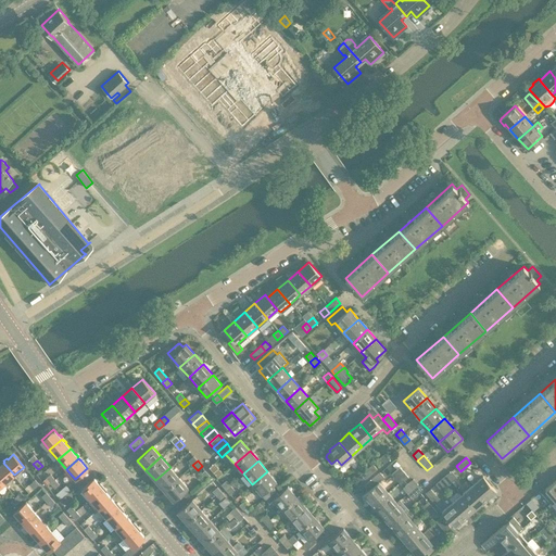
[(0,479),(4,483),(14,475),(3,463),(0,465),(0,479)]
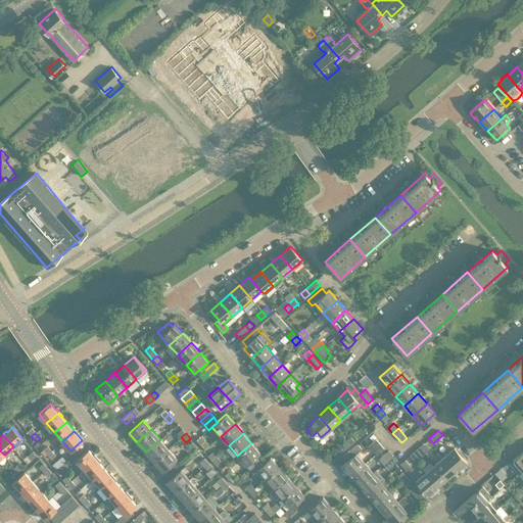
[(200,444),(205,440),(201,436),(196,440),(200,444)]
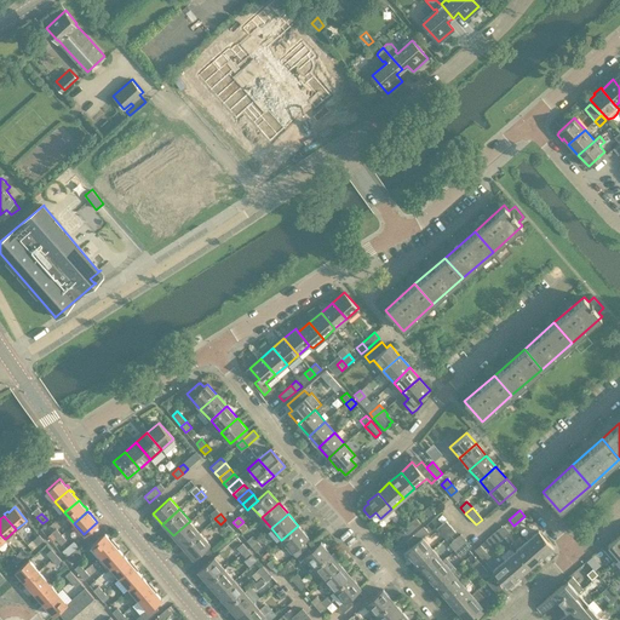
[(414,528),(420,523),(414,517),(409,522),(414,528)]
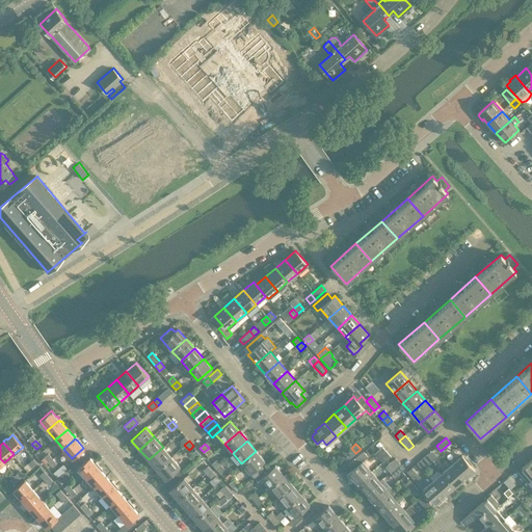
[(390,455),(384,449),(381,446),(374,453),(382,462),(390,455)]
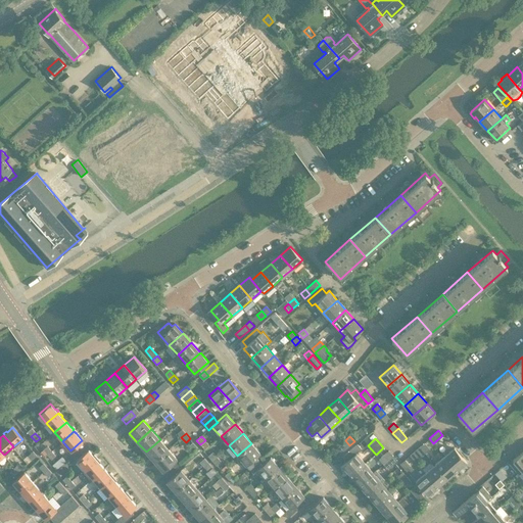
[(154,461),(169,448),(160,439),(146,452),(154,461)]
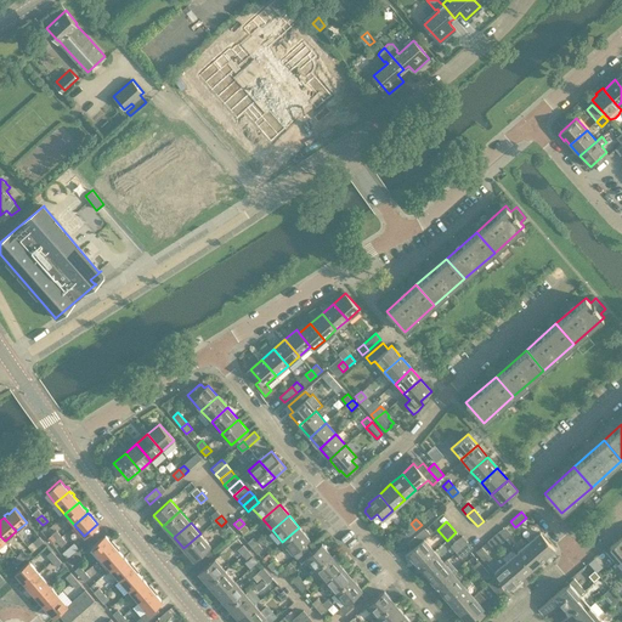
[(403,539),(416,530),(411,524),(399,533),(403,539)]
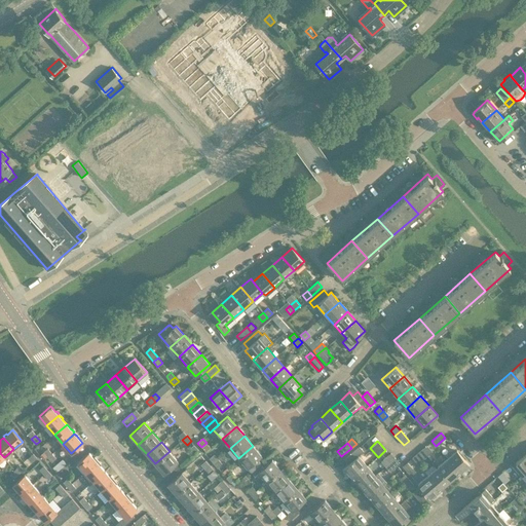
[(426,455),(431,450),(426,445),(421,450),(426,455)]
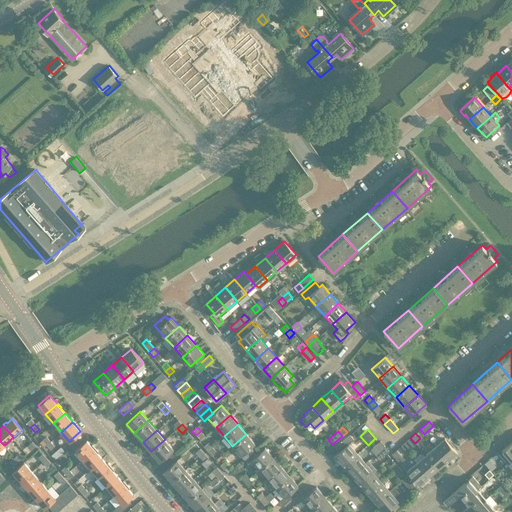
[(251,446),(254,443),(246,434),(232,446),(243,459),(254,450),(251,446)]
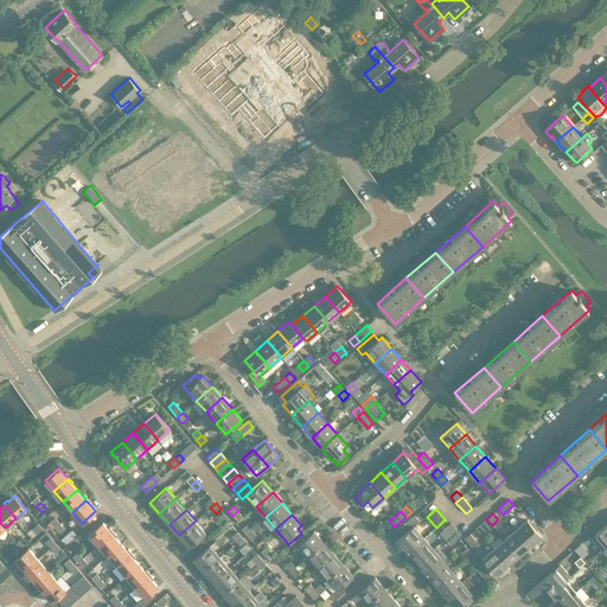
[(413,526),(419,521),(414,516),(397,530),(402,536),(397,540),(407,551),(422,537),(413,526)]
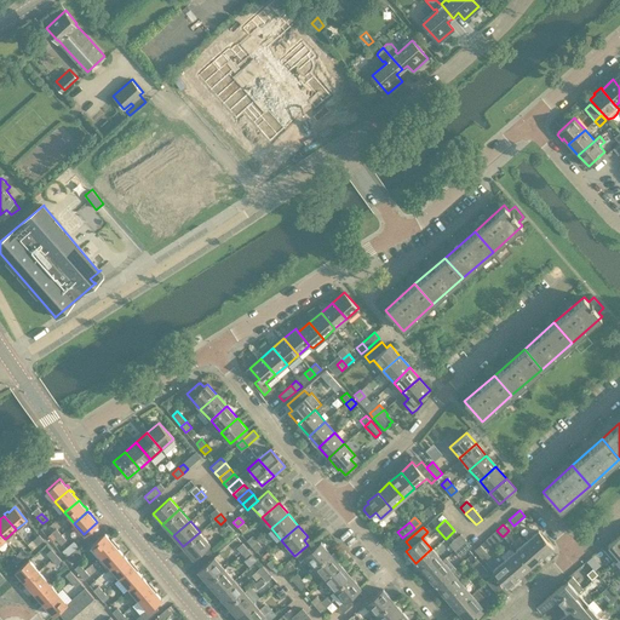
[(56,539),(61,534),(56,528),(47,537),(51,541),(56,539)]
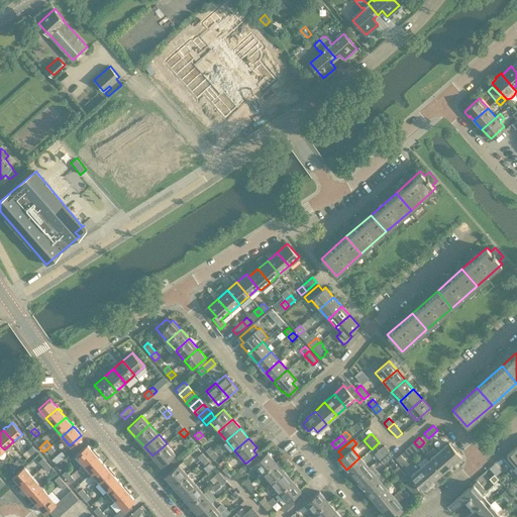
[(414,451),(419,447),(414,442),(410,446),(414,451)]
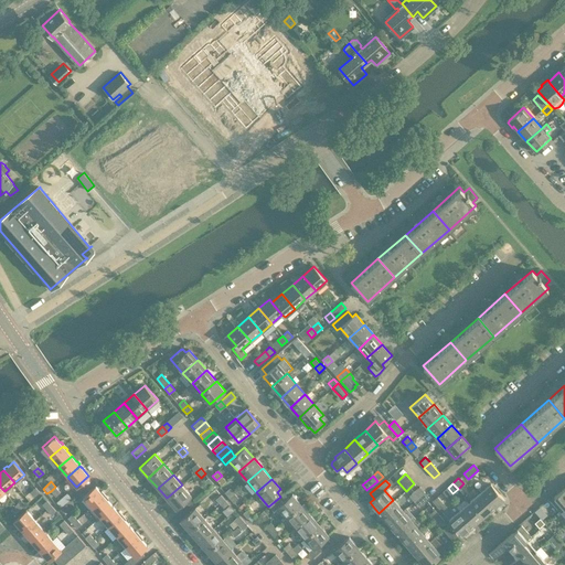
[(492,508),(503,498),(491,483),(480,493),(492,508)]
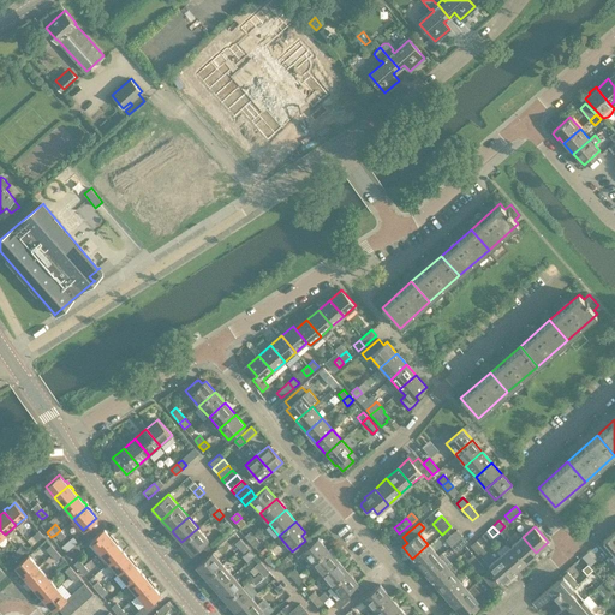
[(191,554),(208,539),(198,527),(181,542),(191,554)]
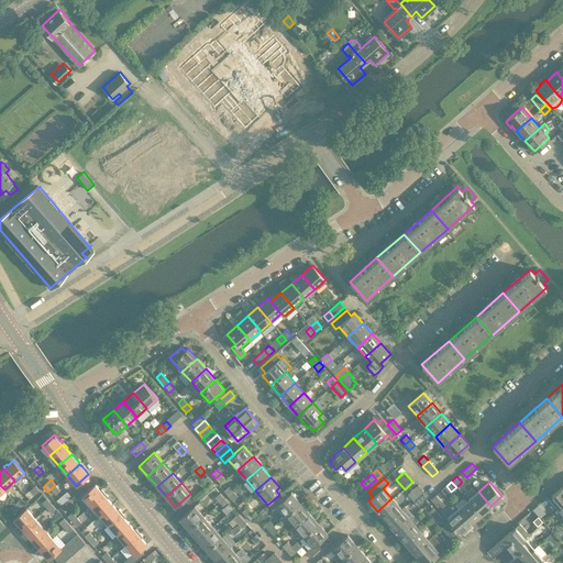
[(95,484),(83,495),(91,505),(103,494),(102,493),(103,492),(101,488),(100,489),(95,484)]
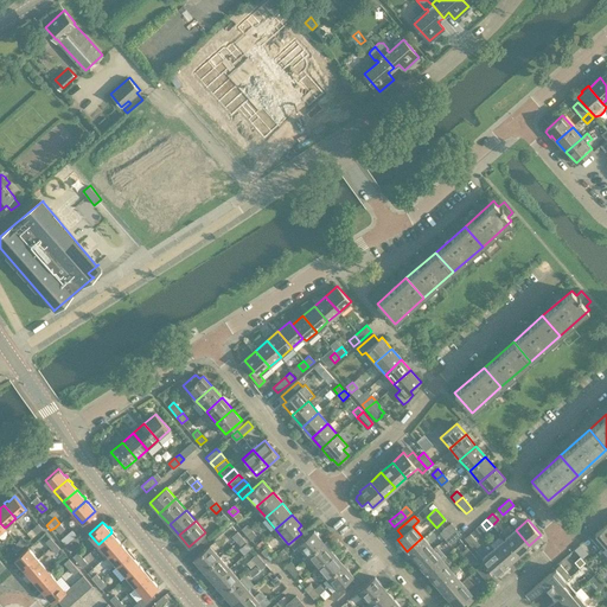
[(59,534),(65,529),(59,523),(55,528),(59,534)]
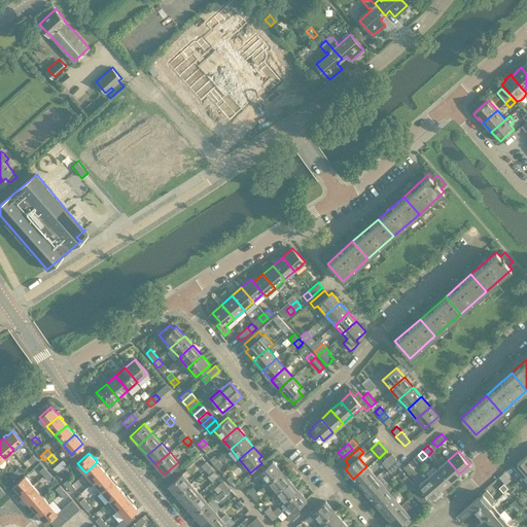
[(386,467),(395,459),(391,454),(382,462),(386,467)]
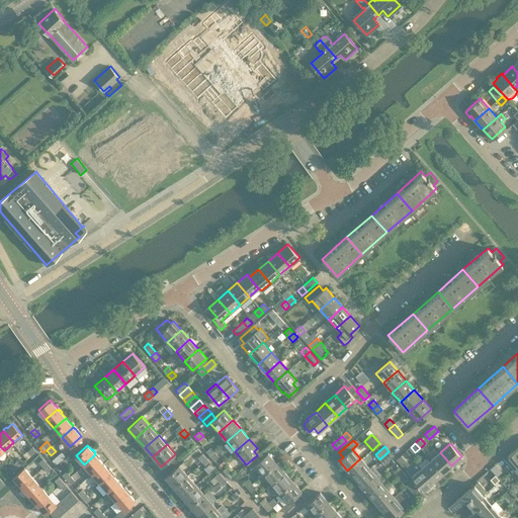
[(517,446),(505,458),(514,468),(517,463),(517,446)]
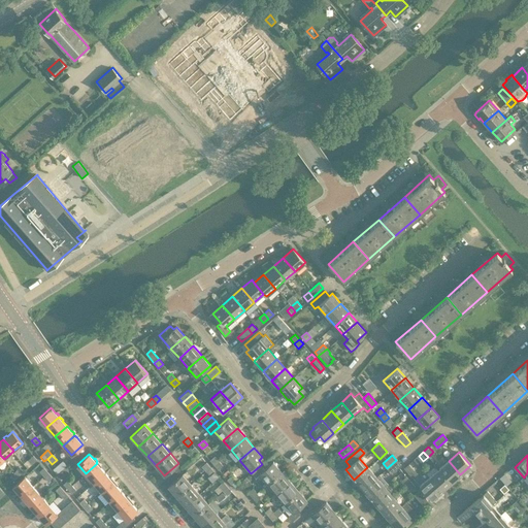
[(37,460),(36,459),(33,456),(28,460),(32,464),(37,460)]
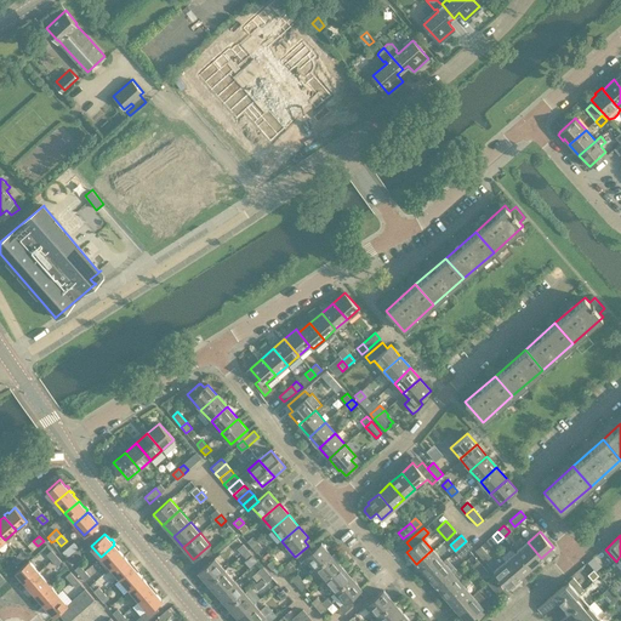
[(251,546),(257,542),(252,536),(246,541),(251,546)]
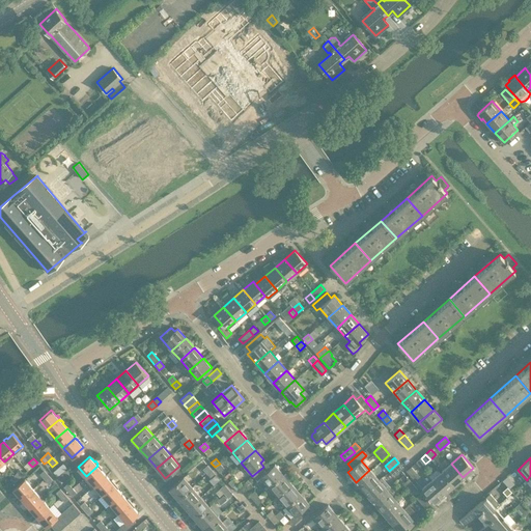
[(400,470),(402,467),(398,463),(389,471),(393,476),(400,470)]
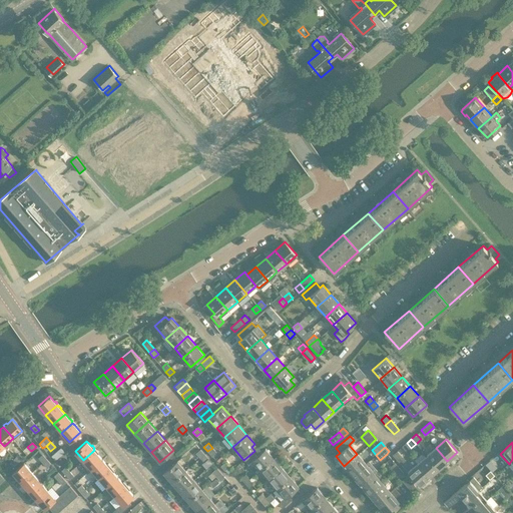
[(55,460),(64,452),(60,448),(51,456),(55,460)]
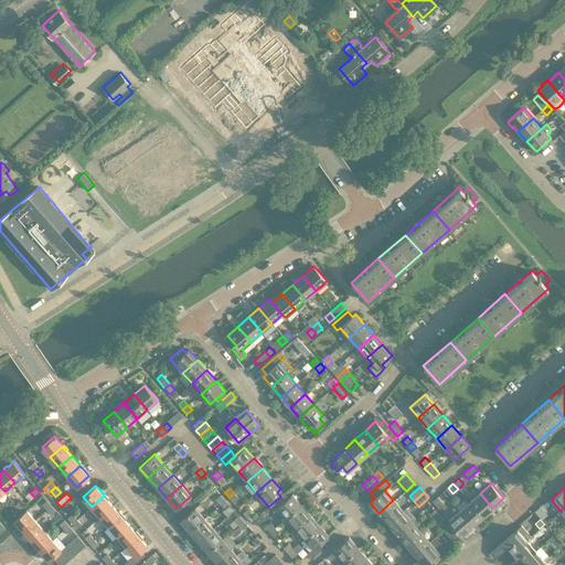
[(233,502),(238,498),(234,493),(228,497),(233,502)]
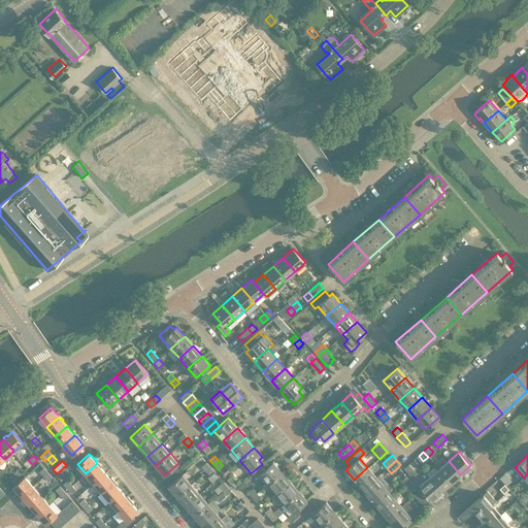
[(272,462),(269,465),(265,461),(262,464),(251,473),(255,477),(259,474),(267,484),(282,471),(272,462)]
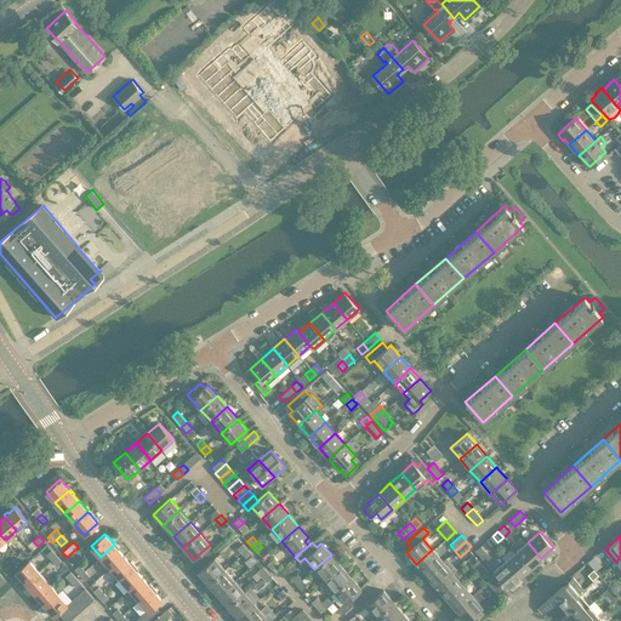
[(530,568),(541,558),(528,542),(516,552),(530,568)]
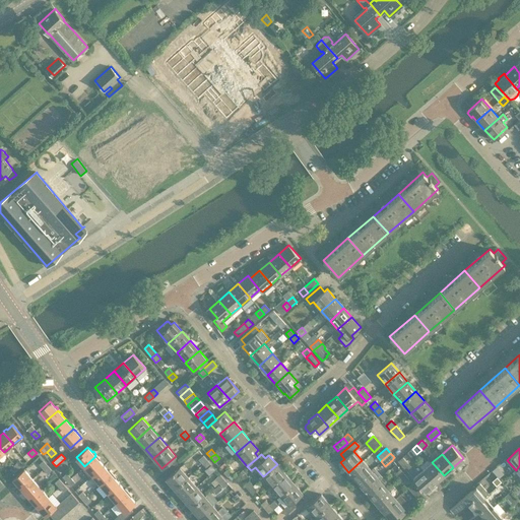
[(95,456),(84,466),(91,475),(104,465),(100,460),(101,459),(99,457),(96,458),(95,456)]
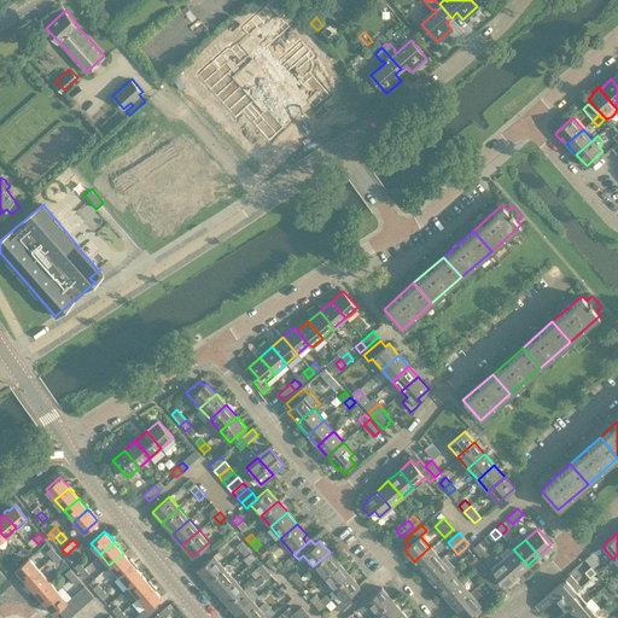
[(242,552),(246,547),(242,542),(237,546),(242,552)]
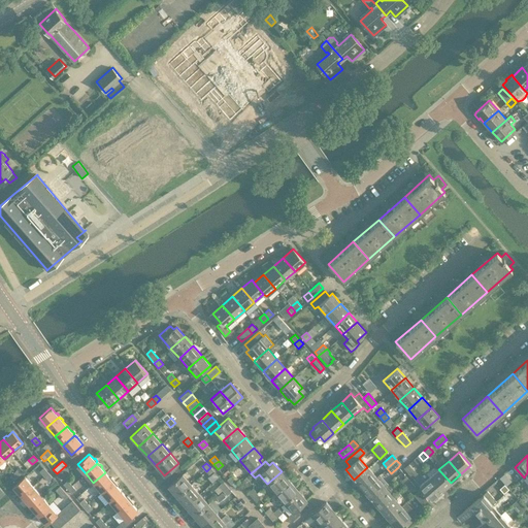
[(413,477),(418,473),(408,464),(404,468),(413,477)]
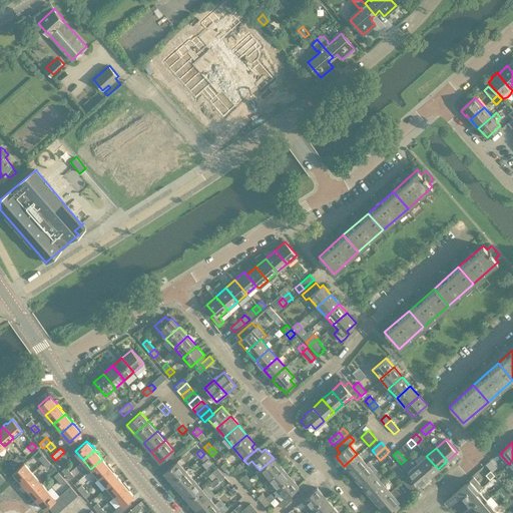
[(13,467),(23,458),(19,454),(9,463),(13,467)]
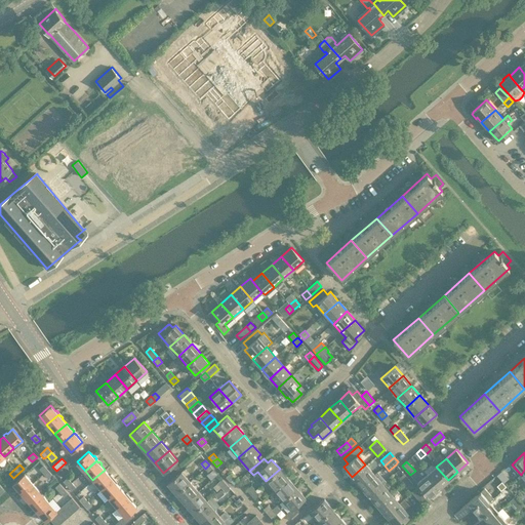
[(43,474),(47,470),(43,465),(39,469),(43,474)]
